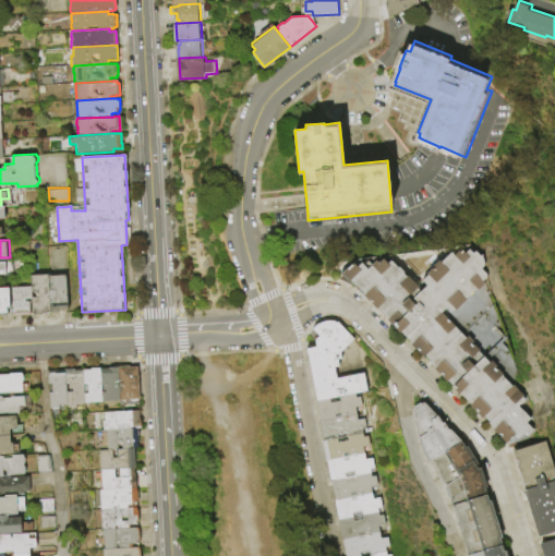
[(341,273),(350,264),(351,264),(353,263),(357,266),(361,262),(366,268),(375,260),(377,263),(383,258),(386,263),(390,260),(397,267),(398,266),(403,272),(402,273),(406,276),(407,275),(418,286),(417,287),(420,290),(425,285),(421,280),(426,274),(425,273),(431,267),(430,266),(437,260),(439,262),(450,252),(453,254),(457,250),(459,252),(461,249),(465,253),(469,249),(472,253),(474,250),(480,255),(481,253),(483,265),(481,267),(485,273),(486,277),(482,280),(484,282),(477,289),(475,287),(465,298),(466,299),(455,309),(454,307),(450,311),(446,305),(439,312),(465,337),(467,335),(472,341),(471,342),(478,349),(477,350),(482,355),(482,357),(451,386),(447,381),(445,382),(441,376),(441,375),(439,373),(438,374),(433,369),(434,367),(429,361),(430,360),(424,354),(422,357),(417,351),(418,350),(417,349),(415,350),(410,343),(411,342),(400,331),(398,333),(393,327),(394,326),(393,325),(391,325),(386,319),(387,318),(376,307),(375,309),(363,294),(364,293),(350,279),(349,280),(341,273)]
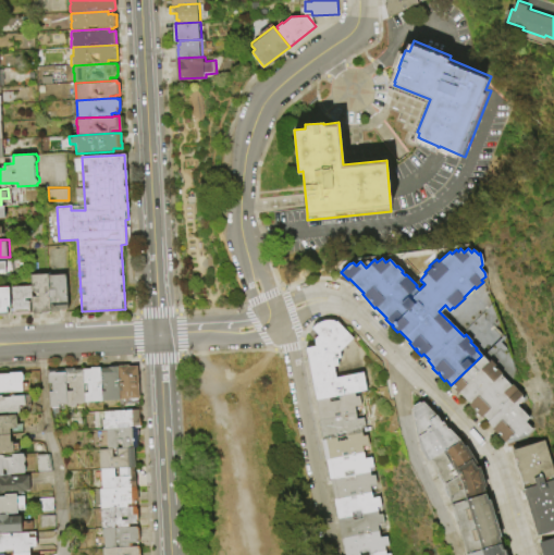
[(0,259),(8,259),(9,269),(0,269),(0,259)]
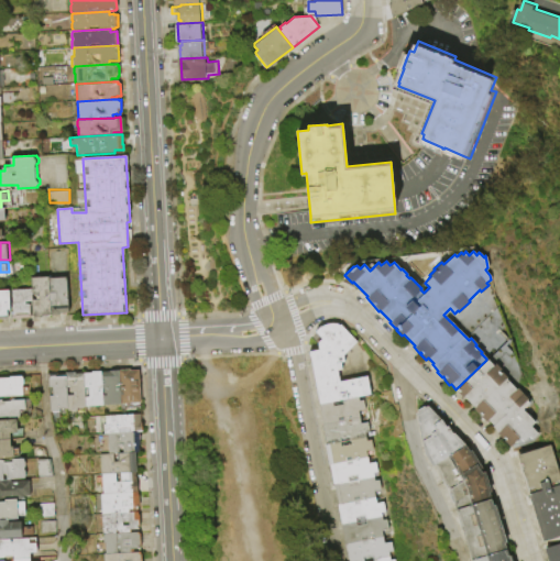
[(34,287),(33,276),(51,275),(52,276),(54,314),(44,314),(44,316),(36,316),(35,300),(34,287)]
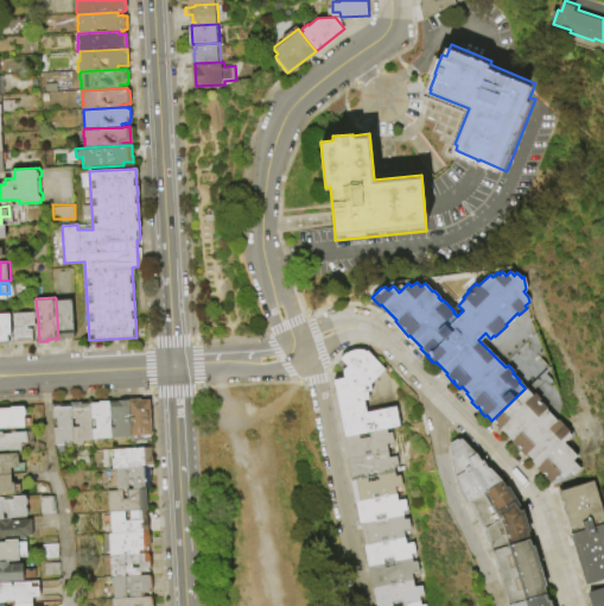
[(58,339),(56,298),(74,297),(76,328),(77,336),(68,336),(68,339),(58,340),(58,339)]
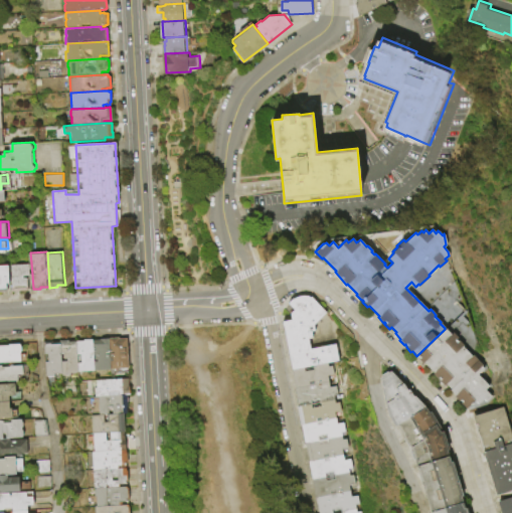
[(13,264),(31,263),(32,275),(26,275),(26,277),(29,277),(30,289),(22,290),(22,291),(15,291),(13,264)]
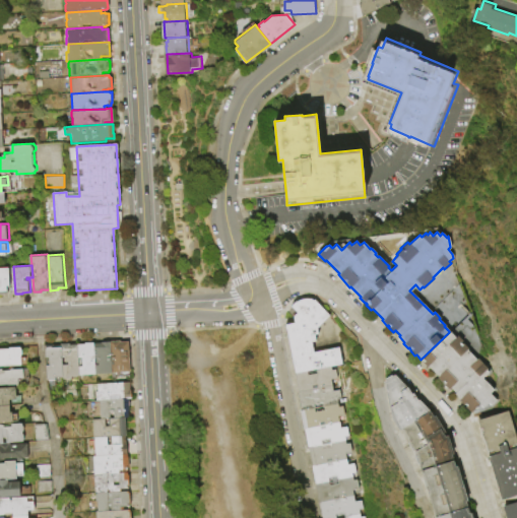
[(0,266),(10,266),(11,284),(9,284),(9,294),(1,295),(1,297),(0,297),(0,266)]
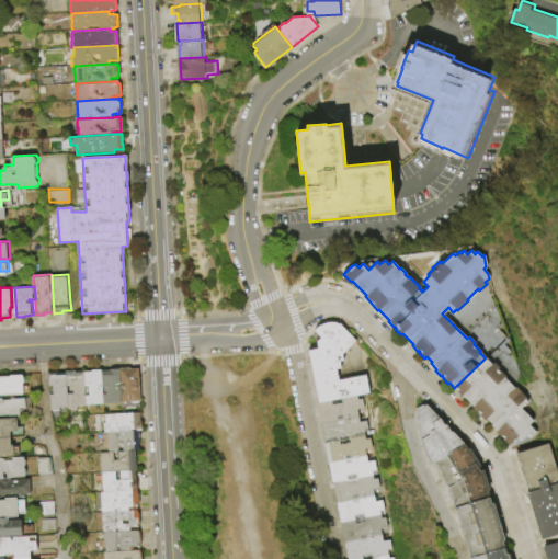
[(319,402),(309,350),(319,348),(318,341),(321,337),(315,330),(320,324),(328,322),(332,321),(337,322),(339,323),(340,322),(357,340),(343,354),(345,360),(341,361),(342,367),(338,368),(340,379),(367,374),(371,392),(359,395),(319,402)]
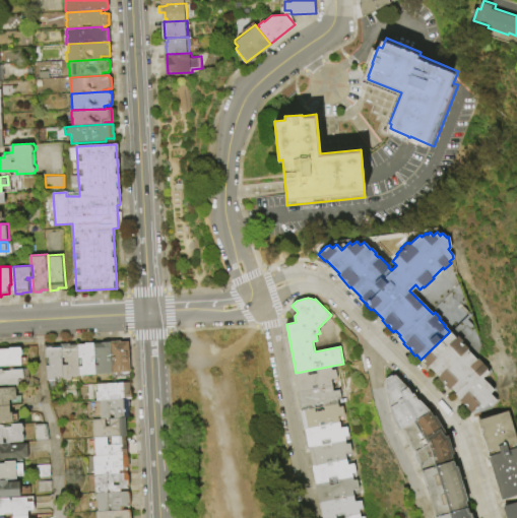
[(421,360),(449,332),(455,337),(457,335),(462,340),(461,341),(467,348),(466,349),(475,359),(477,358),(487,368),(486,369),(488,372),(481,378),(494,389),(490,393),(496,399),(476,418),(471,412),(470,412),(458,400),(458,399),(453,394),(454,393),(449,388),(448,389),(436,377),(437,376),(427,366),(426,367),(419,360),(421,360)]
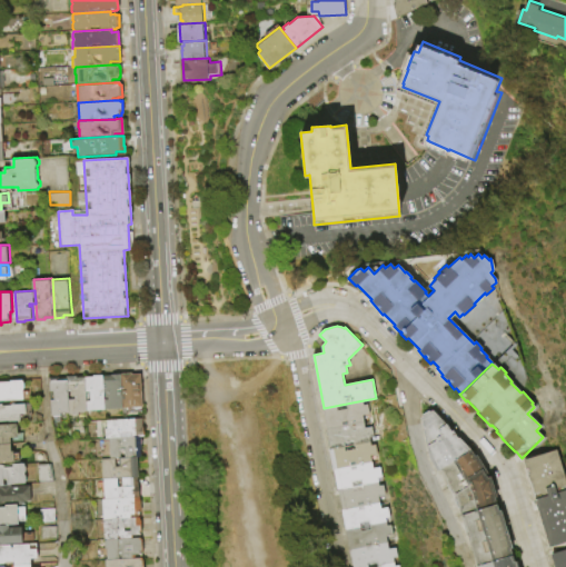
[(121,372),(132,372),(132,374),(141,374),(142,406),(122,407),(121,374),(121,372)]
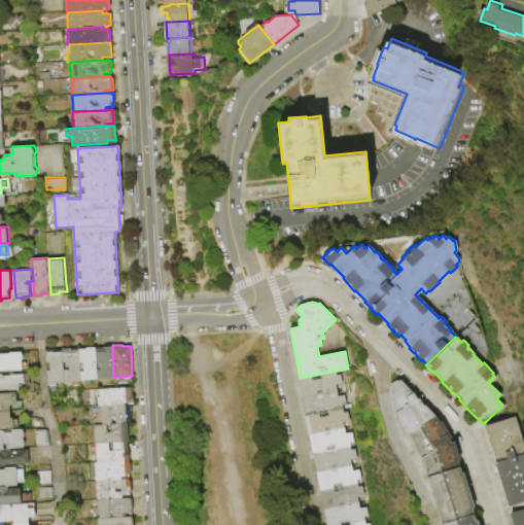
[(113,377),(113,378),(97,378),(95,347),(103,347),(103,346),(112,346),(113,377)]
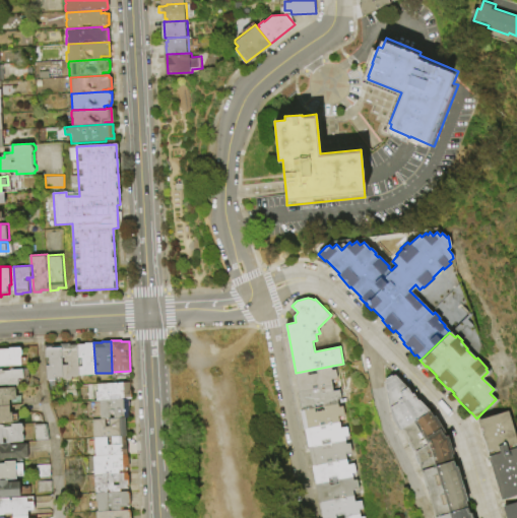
[(78,344),(79,374),(79,375),(71,376),(72,378),(63,379),(63,377),(62,344),(61,342),(70,342),(70,343),(78,343),(78,344)]
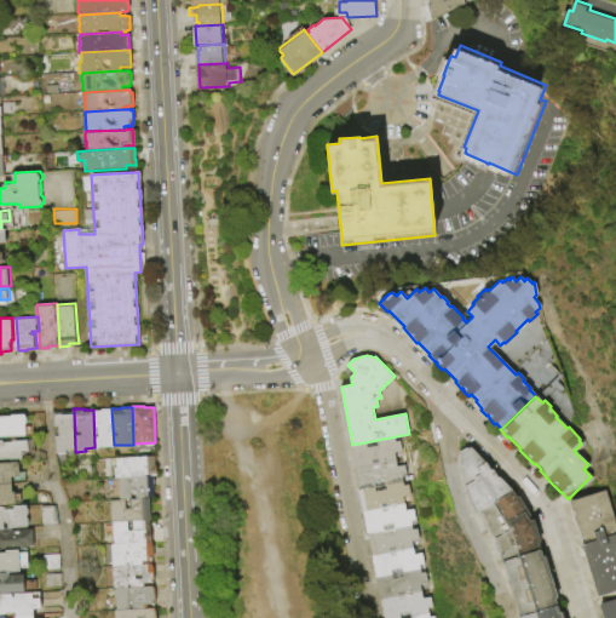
[(111,408),(114,445),(95,446),(93,411),(102,410),(101,408),(111,408)]
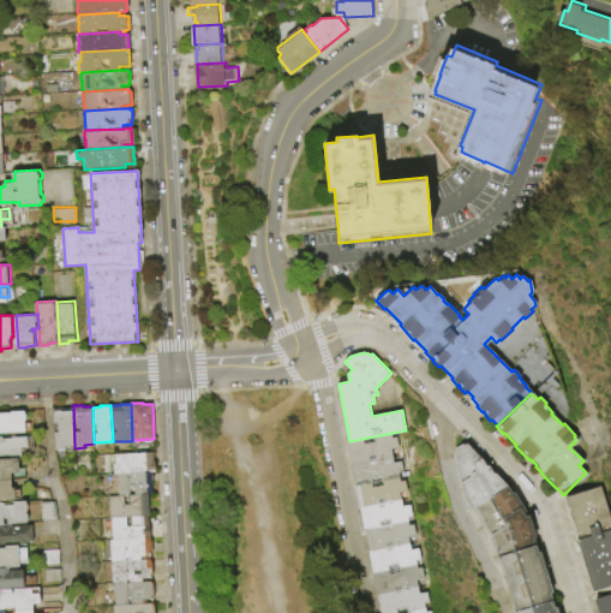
[(75,446),(65,446),(65,448),(55,448),(53,408),(63,408),(63,409),(73,408),(75,446)]
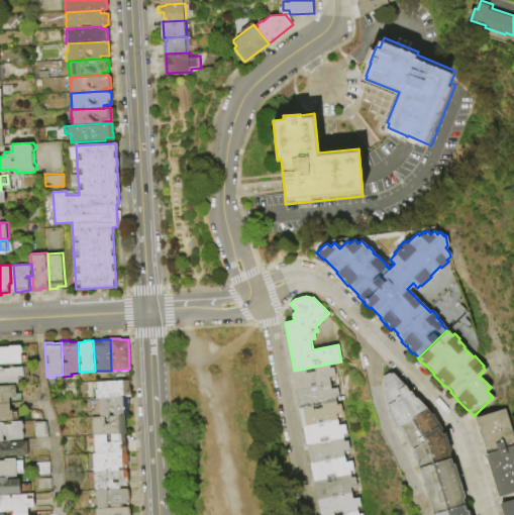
[(0,346),(10,345),(10,344),(21,343),(21,344),(23,346),(23,350),(22,352),(22,362),(0,362),(0,346)]
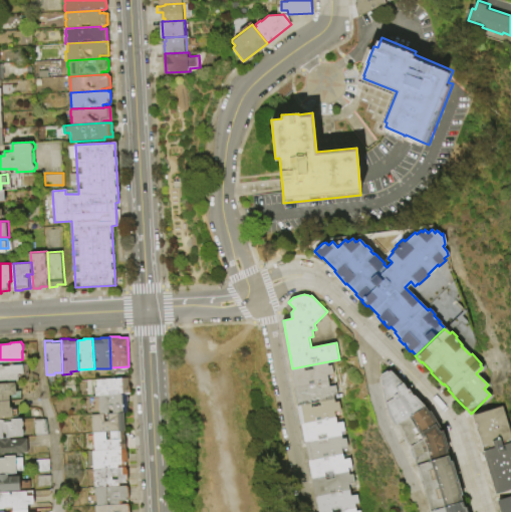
[(329,380),(296,387),(292,368),(328,361),(328,365),(333,364),(334,373),(328,374),(329,380)]
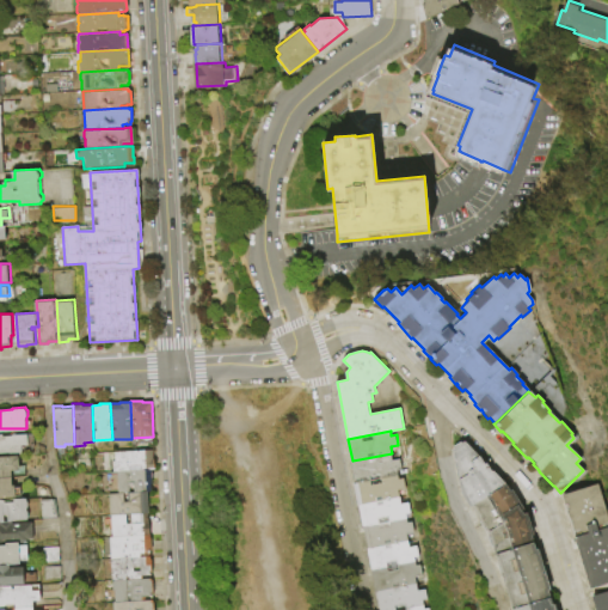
[(0,451),(0,433),(4,433),(5,435),(13,434),(13,433),(29,432),(30,443),(23,443),(24,453),(11,455),(11,451),(0,451)]
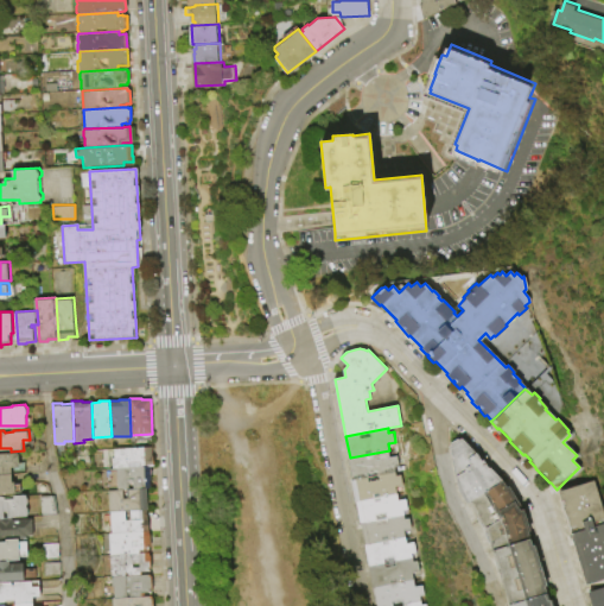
[(463,503),(455,491),(446,446),(459,437),(500,480),(465,502),(463,503)]
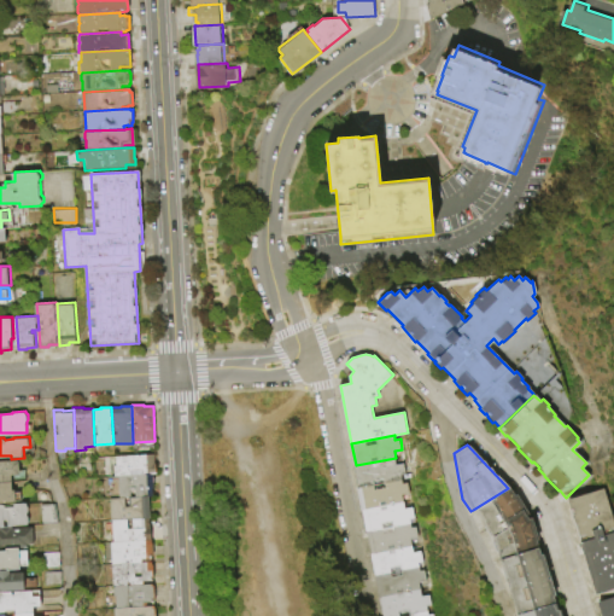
[(117,455),(156,453),(156,463),(157,463),(157,471),(148,471),(148,474),(120,475),(116,475),(116,465),(118,465),(117,455)]
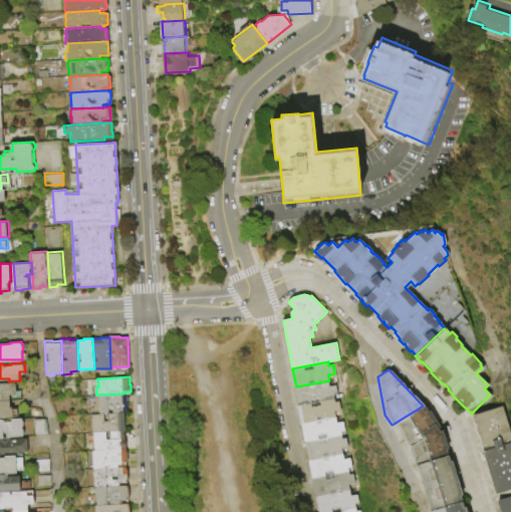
[(335,398),(299,405),(295,387),(296,387),(329,380),(330,387),(336,386),(338,394),(334,395),(335,398)]
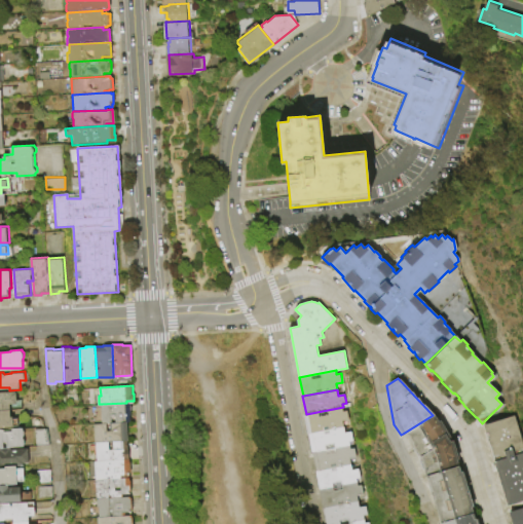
[(0,390),(17,390),(19,403),(11,403),(11,408),(0,408),(0,390)]
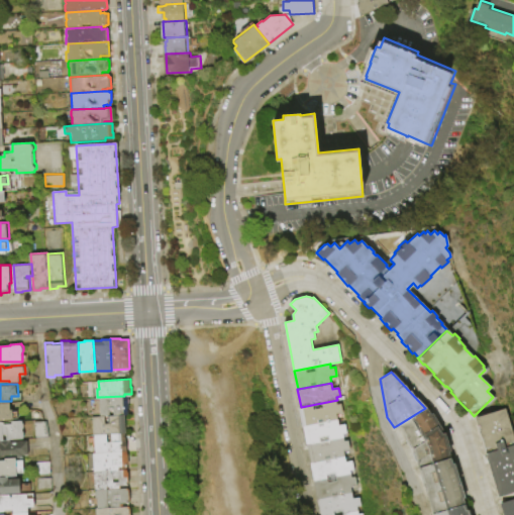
[(124,396),(129,396),(129,407),(129,414),(125,414),(101,415),(100,397),(124,396)]
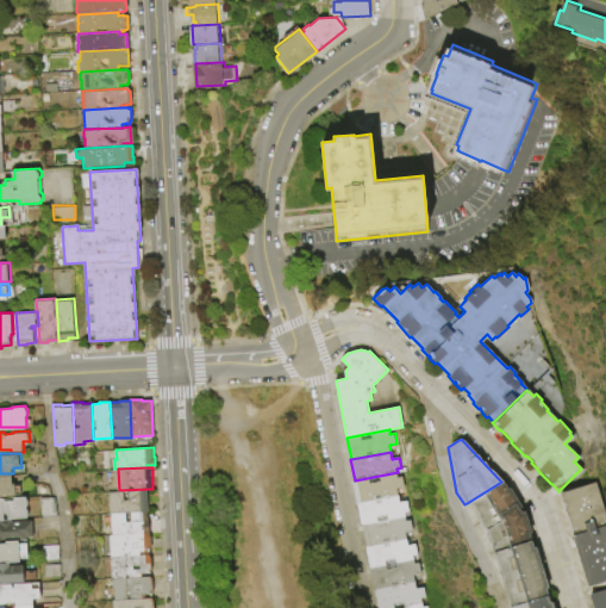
[(358,503),(357,503),(353,482),(355,481),(398,472),(399,477),(404,476),(405,486),(398,488),(399,495),(358,503)]
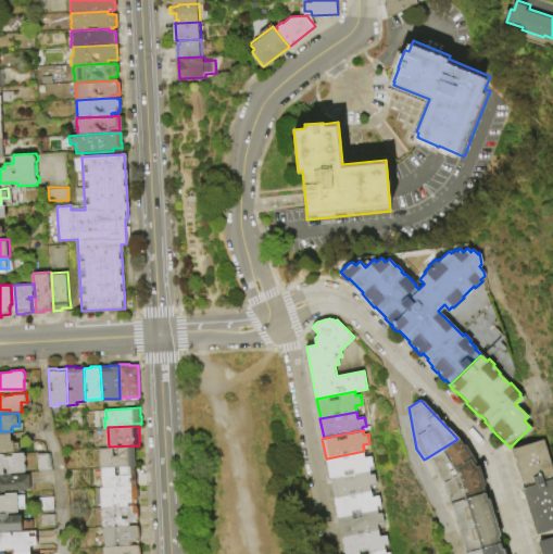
[(0,431),(12,431),(12,439),(15,439),(15,451),(0,451),(0,431)]
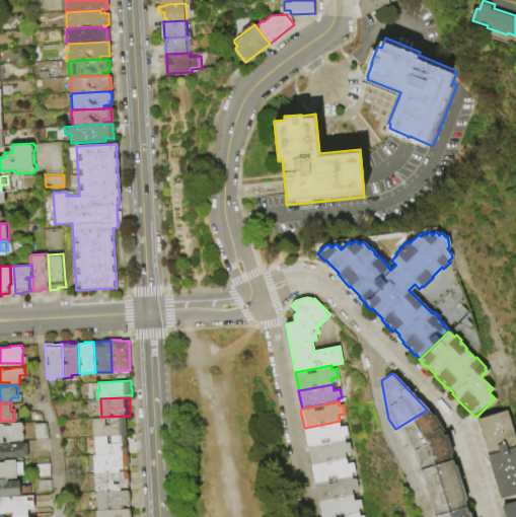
[(427,410),(431,415),(432,415),(442,430),(439,431),(442,435),(449,456),(417,467),(412,450),(412,451),(404,441),(406,440),(397,428),(427,410)]
